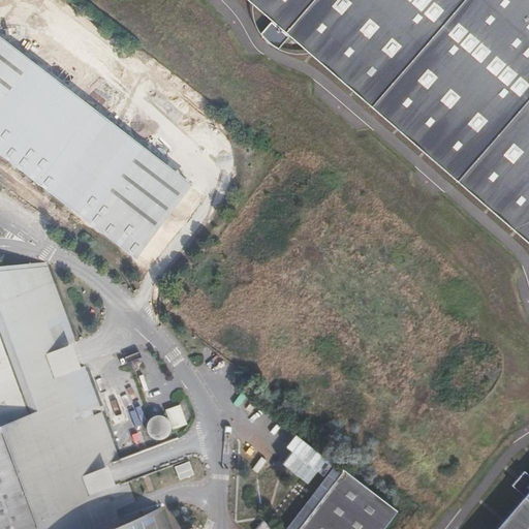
[(528,0),(246,0),(271,22),(260,34),(268,42),(272,45),(278,50),(288,37),(528,246),(528,0)]
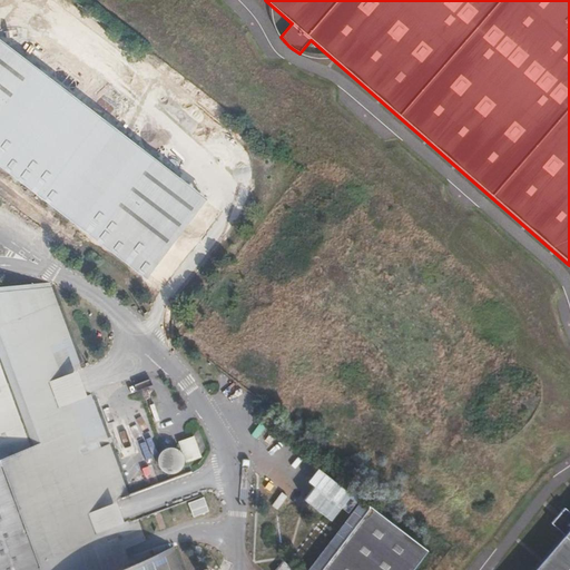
[(0,157),(153,273),(208,200),(0,40),(0,157)]
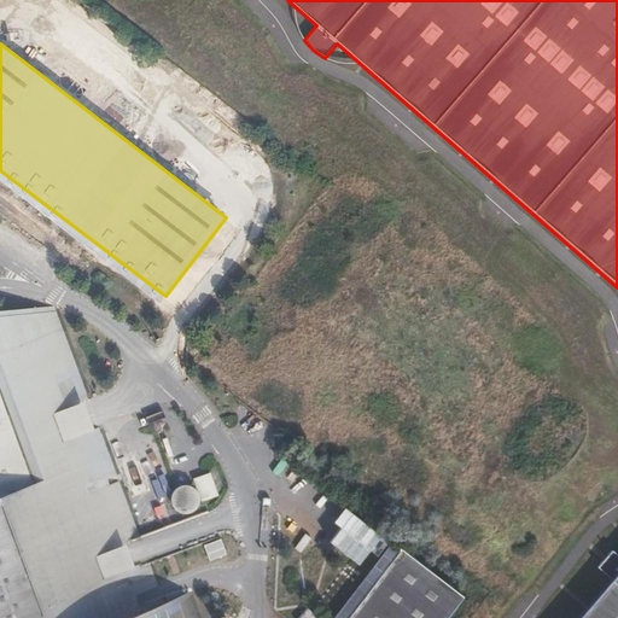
[(38,320),(0,333),(0,617),(197,617),(188,593),(162,602),(161,598),(136,607),(133,595),(156,586),(118,483),(109,485),(108,479),(115,476),(53,308),(38,320)]
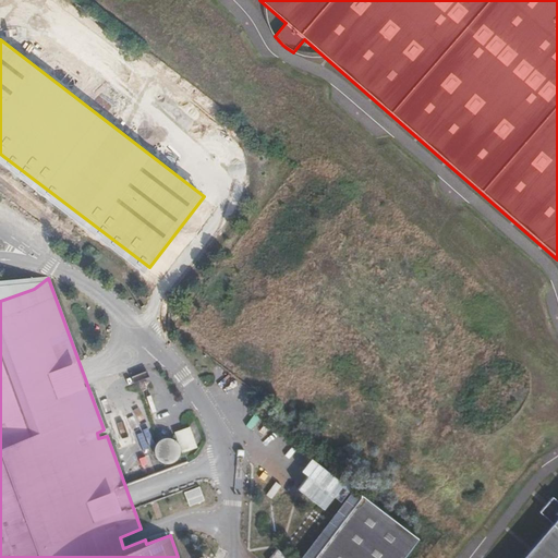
[(110,431),(111,431),(128,481),(155,471),(149,455),(140,458),(135,445),(141,443),(130,411),(106,419),(110,431)]
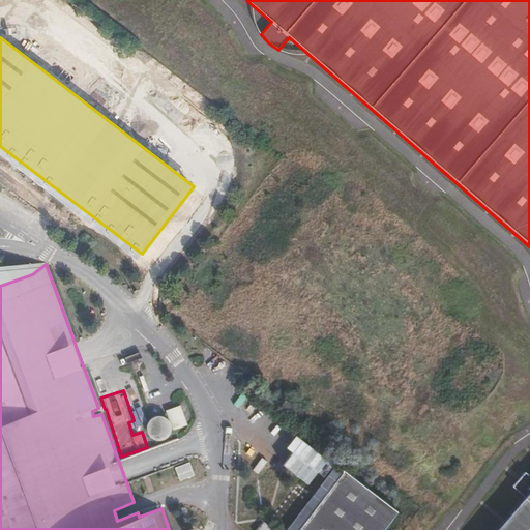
[(153,438),(187,427),(181,408),(147,420),(153,438)]
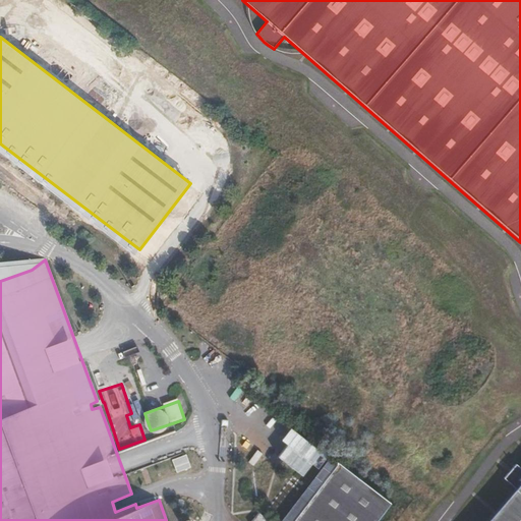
[(375,520),(390,504),(338,463),(292,520),(375,520)]
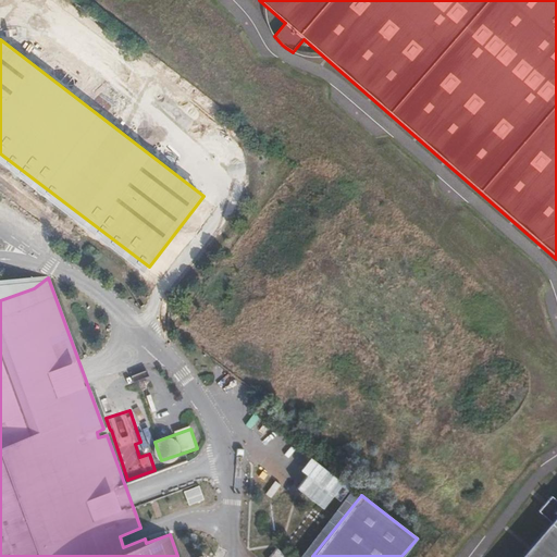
[(556,556),(556,499),(553,496),(540,511),(553,522),(522,556),(556,556)]
